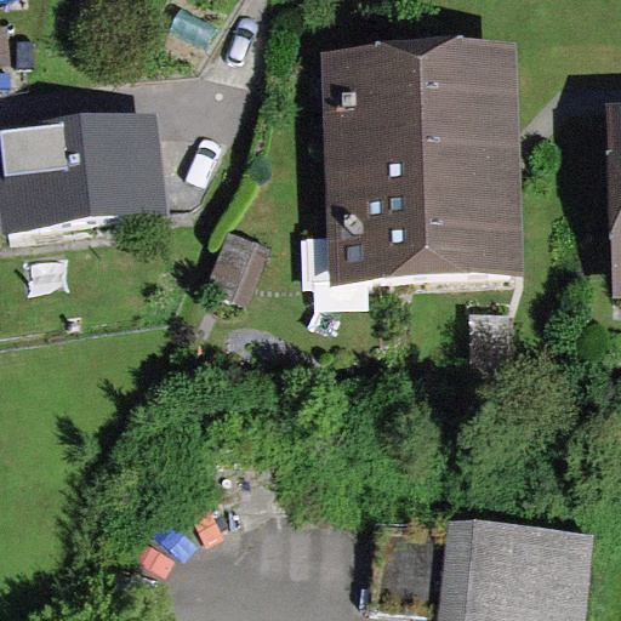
[(7,26),(0,27),(0,67),(12,66),(7,26)]
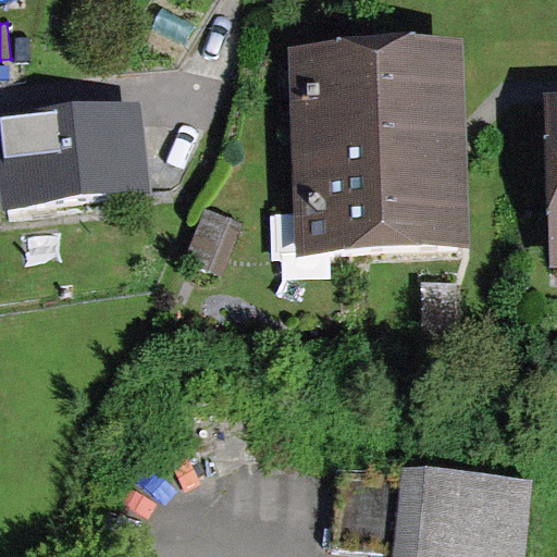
[(441,59),(300,60),(302,214),(282,214),(282,250),(323,250),(323,244),(433,242),(433,233),(450,233),(449,168),(443,168),(443,125),(449,125),(448,88),(441,88),(441,59)]
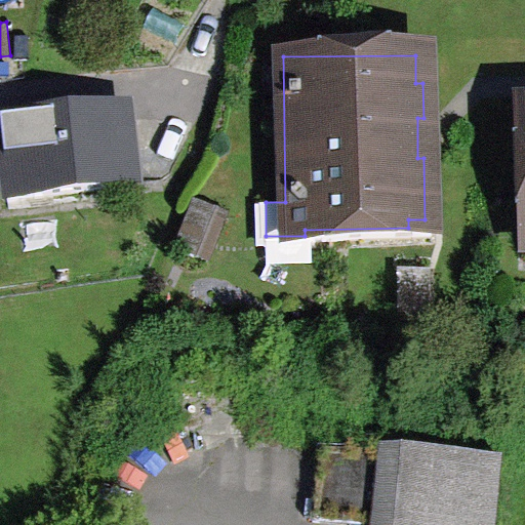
[(524,252),(524,88),(515,89),(520,252),(524,252)]
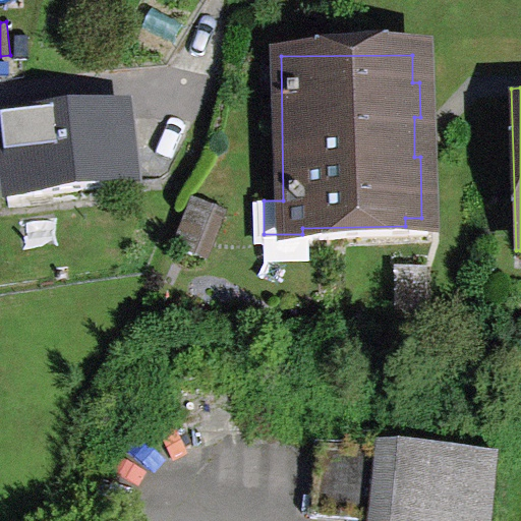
[(129,94),(0,109),(0,182),(2,200),(140,184),(129,94)]
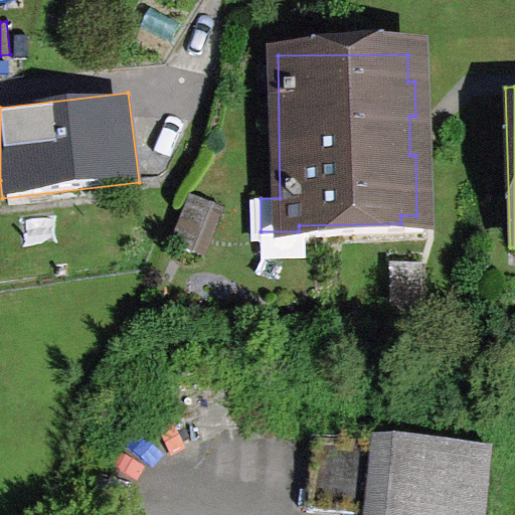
[(389,514),(482,514),(490,443),(313,423),(305,499),(390,509),(389,514)]
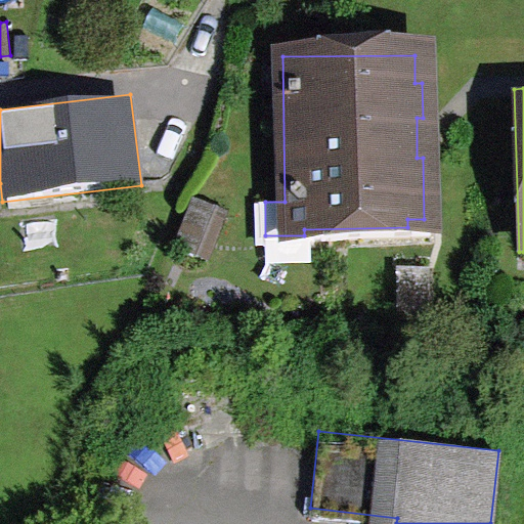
All buildings are outlined.
